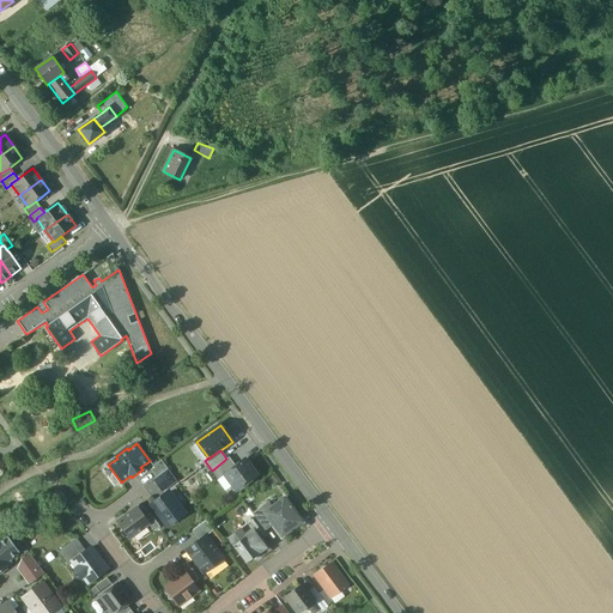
[(226,459),(212,471),(218,479),(224,475),(224,474),(235,466),(229,457),(226,459)]
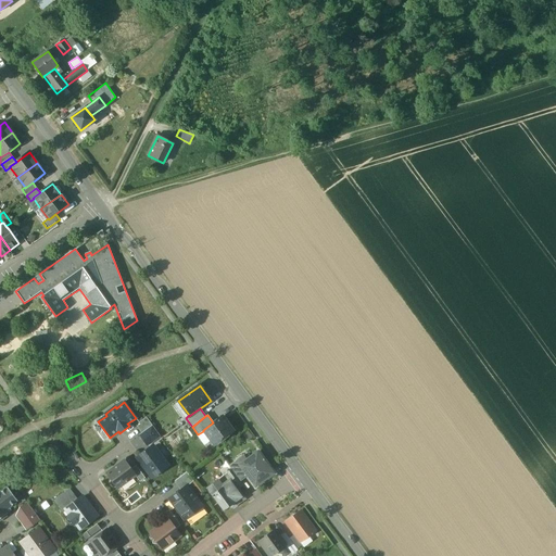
[(213,422),(203,430),(203,431),(214,445),(234,431),(222,416),(213,422)]
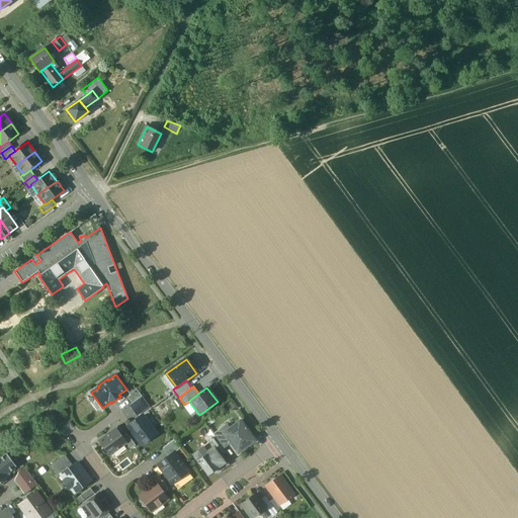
[(136,389),(130,394),(131,396),(127,398),(132,404),(142,397),(136,389)]
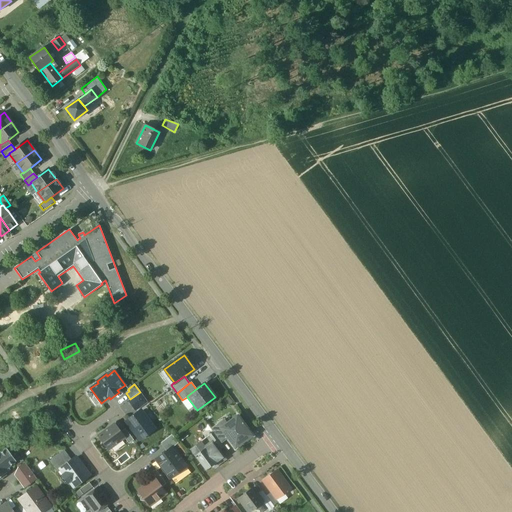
[(130,399),(129,400),(136,411),(148,402),(140,392),(130,399)]
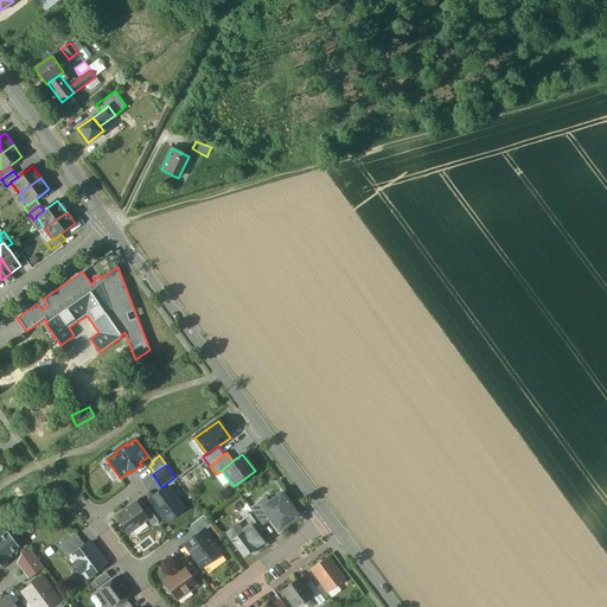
[(181,509),(166,489),(151,499),(166,521),(168,518),(172,518),(174,518),(177,516),(178,513),(179,510),(181,509)]
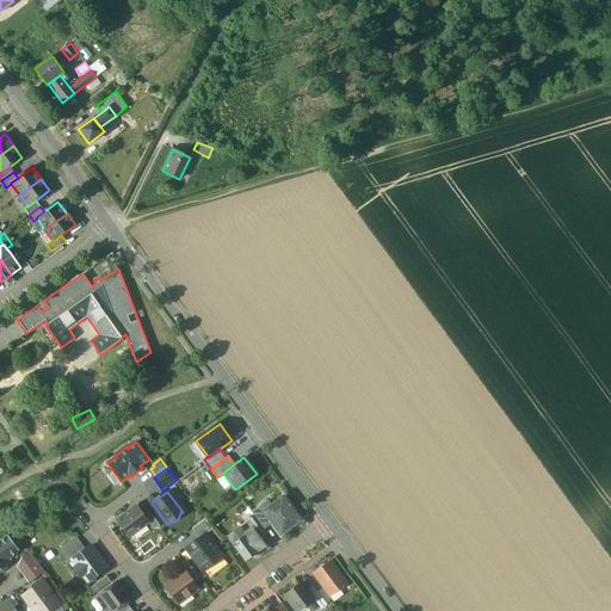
[(264,511),(272,523),(281,535),(300,520),(283,497),(264,511)]
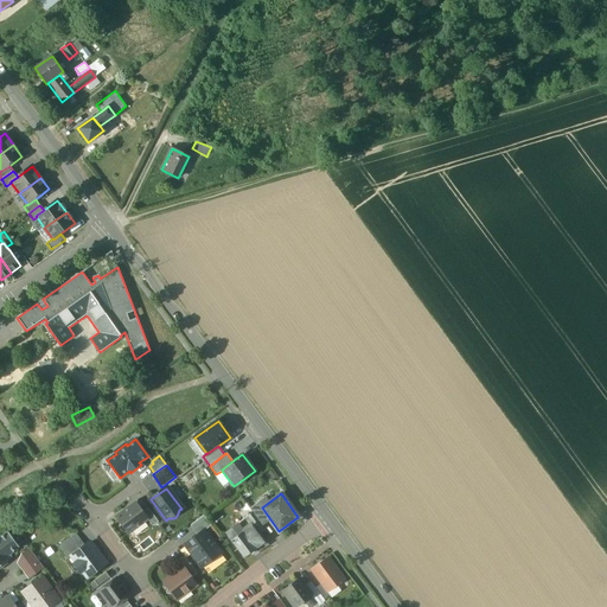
[(142,512),(135,503),(116,517),(128,534),(138,526),(139,525),(147,519),(142,512)]
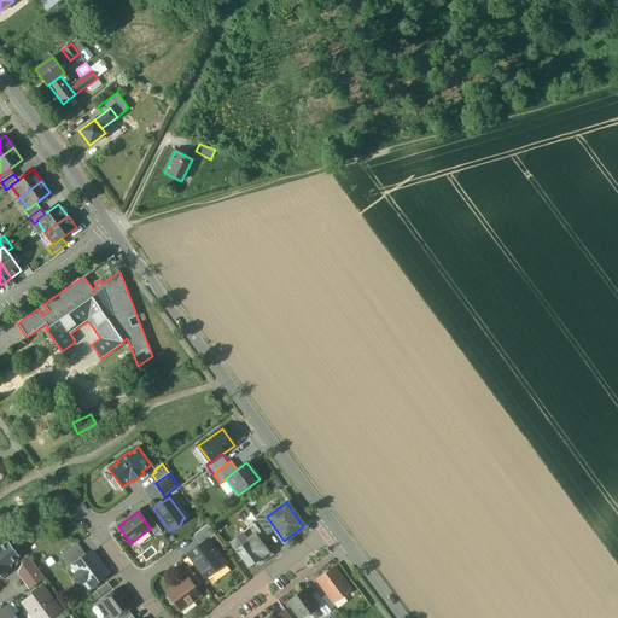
[(275,529),(267,517),(263,512),(255,518),(257,522),(263,530),(267,535),(275,529)]
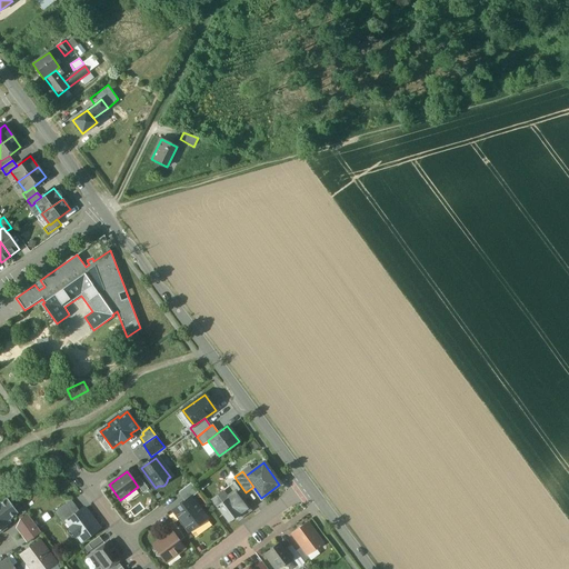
[(149,489),(139,477),(133,480),(138,487),(143,493),(149,489)]
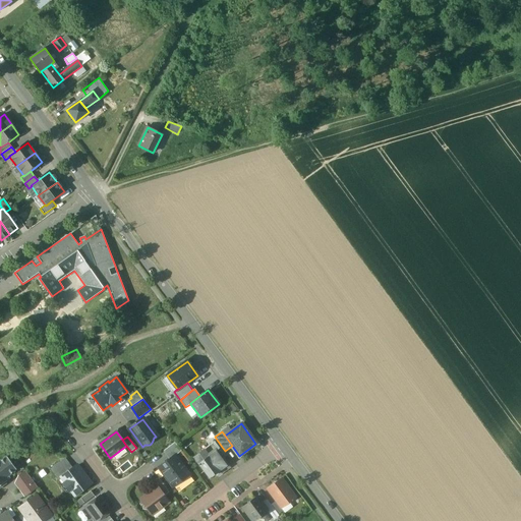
[(222,447),(217,440),(212,444),(216,449),(217,451),(222,447)]
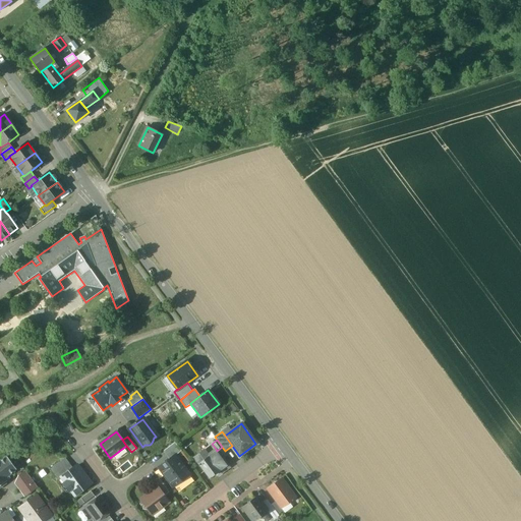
[(175,443),(163,451),(169,459),(175,455),(175,456),(181,451),(175,443)]
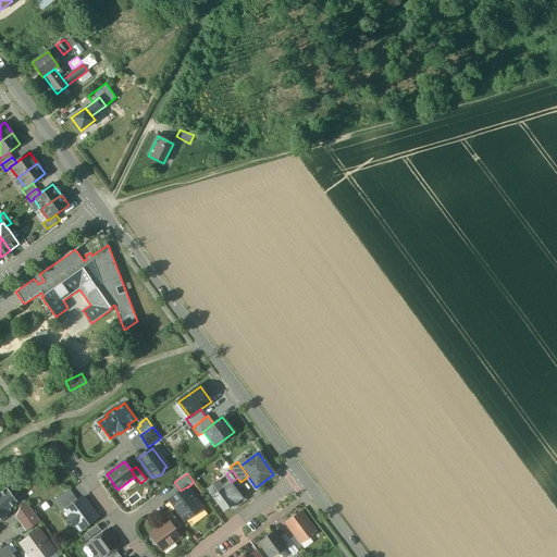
[(237,478),(232,482),(238,490),(244,486),(237,478)]
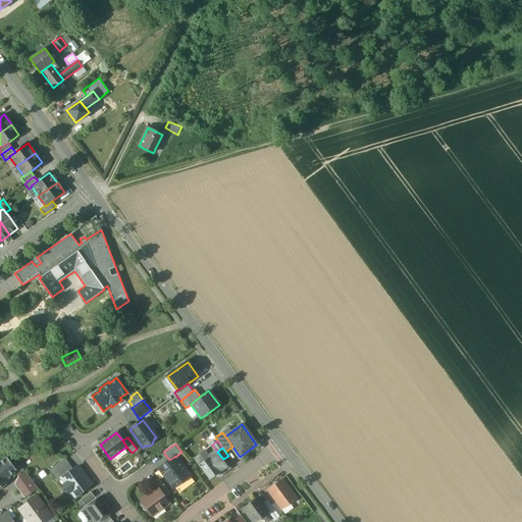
[(226,467),(220,471),(221,473),(216,476),(217,478),(230,468),(223,459),(217,452),(216,450),(208,456),(204,451),(194,458),(199,465),(216,452),(226,467)]
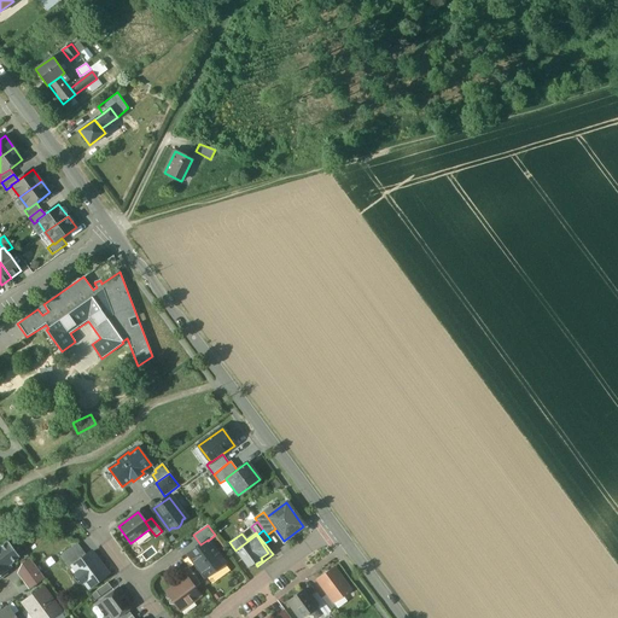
[(256,535),(235,551),(237,551),(235,552),(237,553),(237,552),(249,567),(255,563),(256,564),(262,560),(261,558),(268,553),(256,535)]
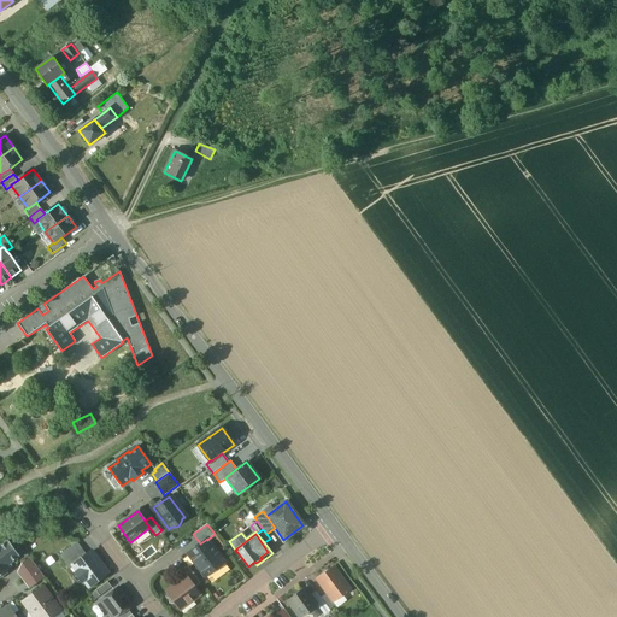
[(200,544),(187,553),(205,577),(224,562),(207,540),(207,539),(200,544)]
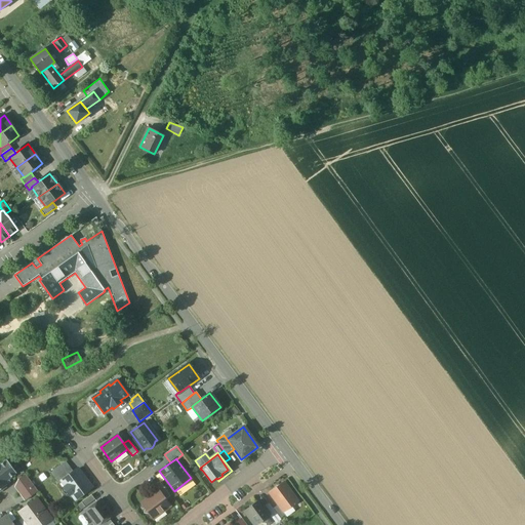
[(0,489),(7,485),(5,482),(16,473),(6,460),(0,465),(0,489)]
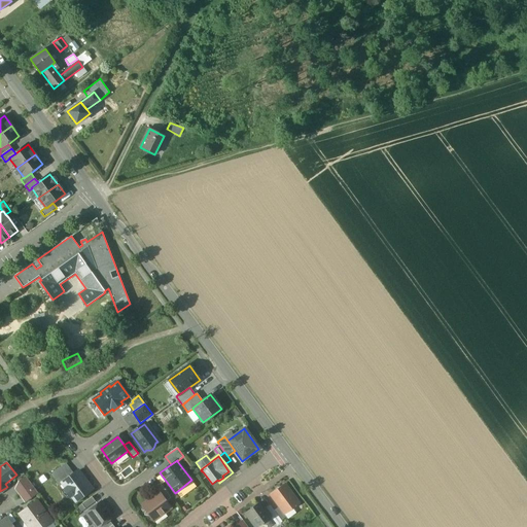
[(70,469),(62,476),(65,481),(74,475),(70,469)]
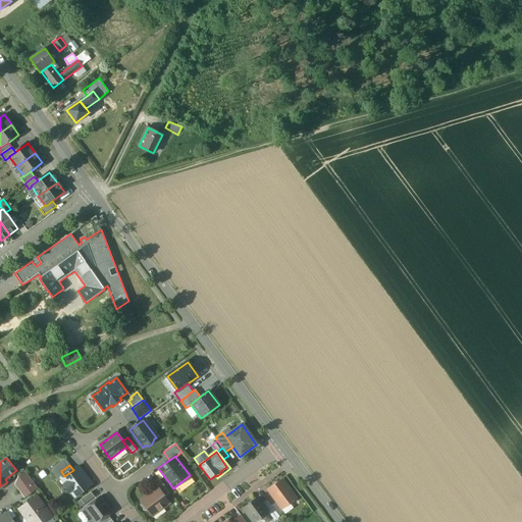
[(64,476),(61,478),(62,479),(65,484),(70,490),(74,497),(91,484),(77,467),(73,470),(64,476)]
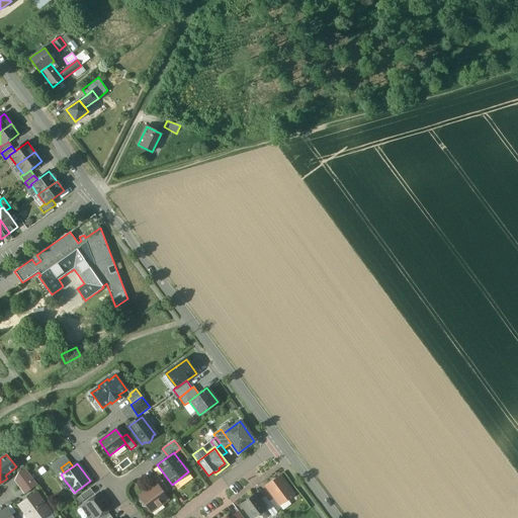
[(61,467),(55,472),(59,478),(62,476),(61,475),(64,472),(61,467)]
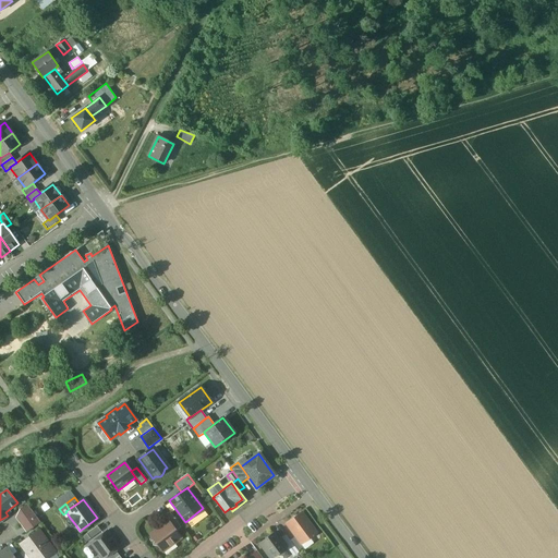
[(39,522),(27,505),(23,508),(28,516),(21,522),(24,526),(32,520),(35,525),(39,522)]
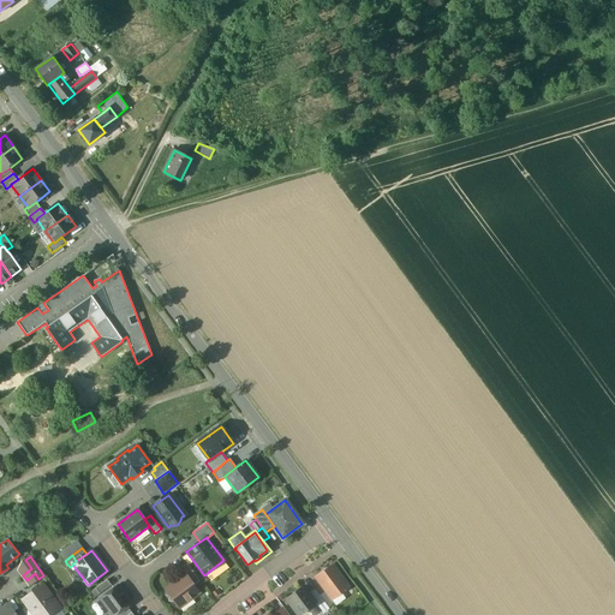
[(25,560),(22,562),(18,569),(23,575),(31,568),(25,560)]
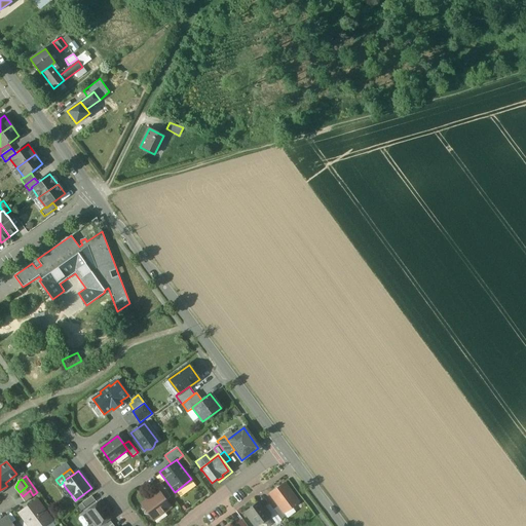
[(171,497),(159,483),(155,486),(158,491),(165,500),(171,497)]
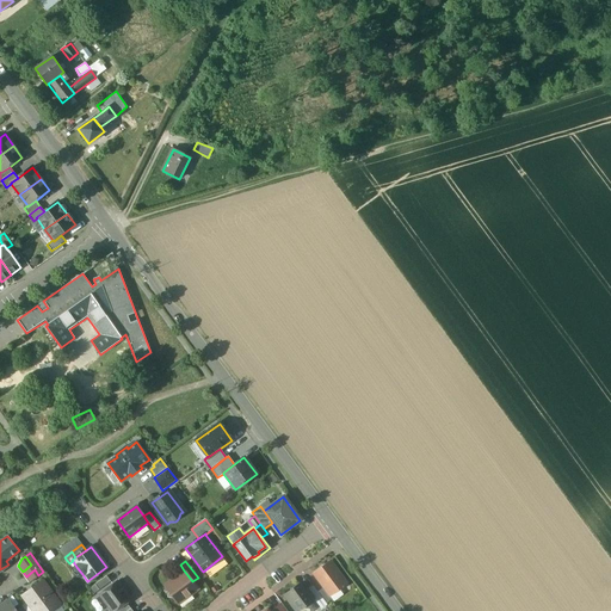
[(331,561),(313,574),(323,588),(329,596),(346,584),(331,561)]
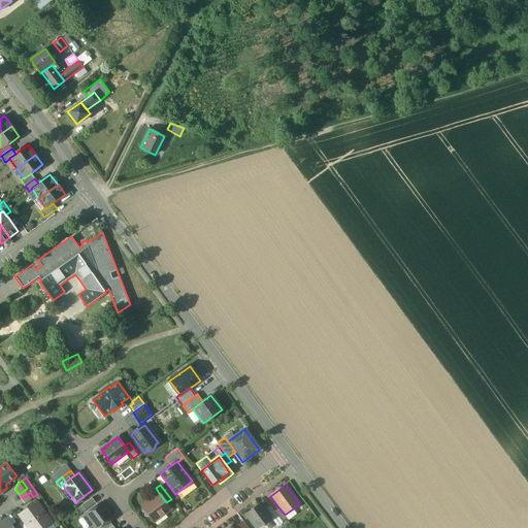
[(30,492),(23,498),(26,502),(33,497),(30,492)]
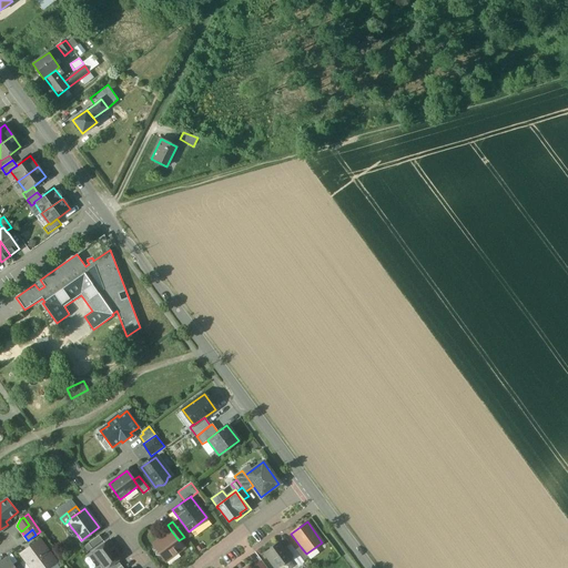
[(171,530),(153,545),(158,550),(156,550),(156,555),(161,556),(165,561),(184,547),(179,540),(171,530)]
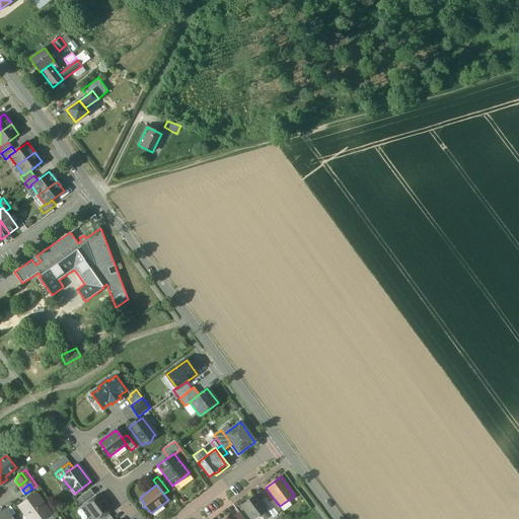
[(90,490),(76,500),(79,505),(94,494),(90,490)]
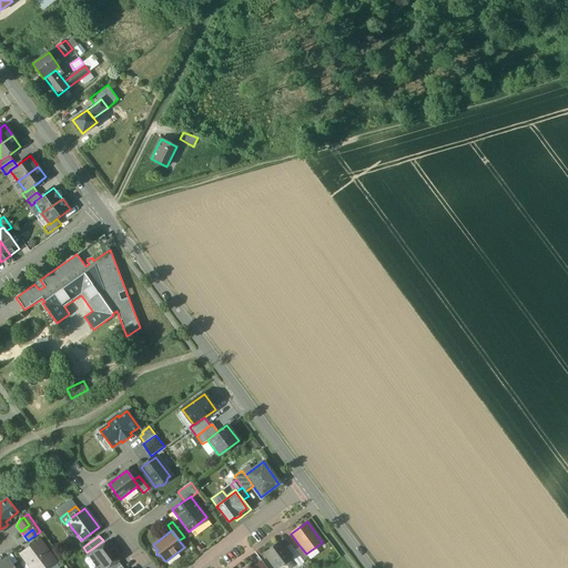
[(109,540),(92,553),(103,567),(107,567),(118,560),(121,558),(109,540)]
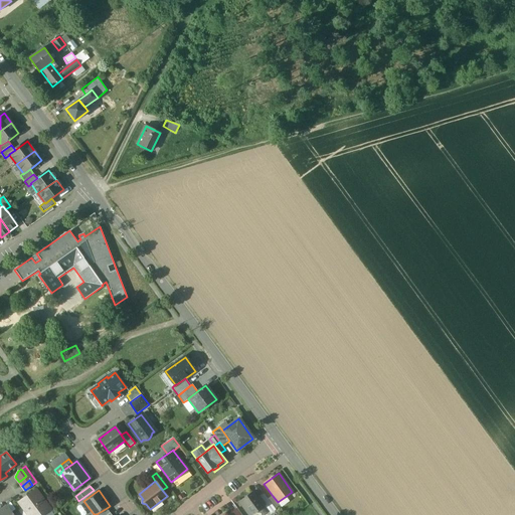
[(35,491),(19,503),(28,514),(40,514),(49,509),(35,491)]
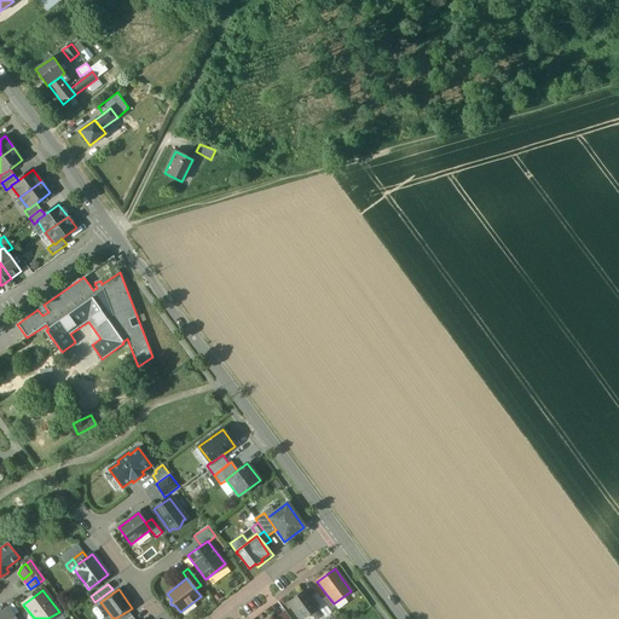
[(301,618),(318,607),(306,590),(288,603),(300,618),(301,618)]
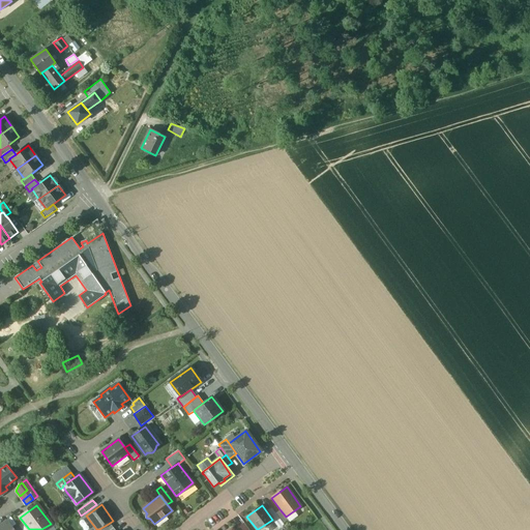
[(281,510),(275,513),(283,524),(288,520),(286,517),(281,510)]
